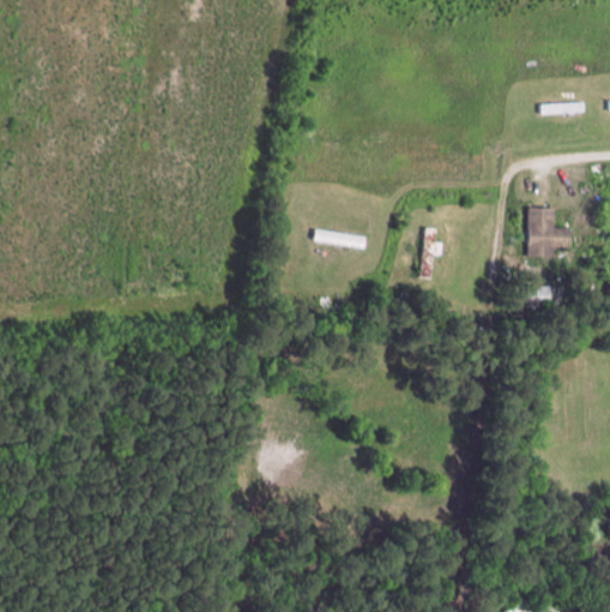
[(541,103),(541,113),(584,113),(584,103),(541,103)]
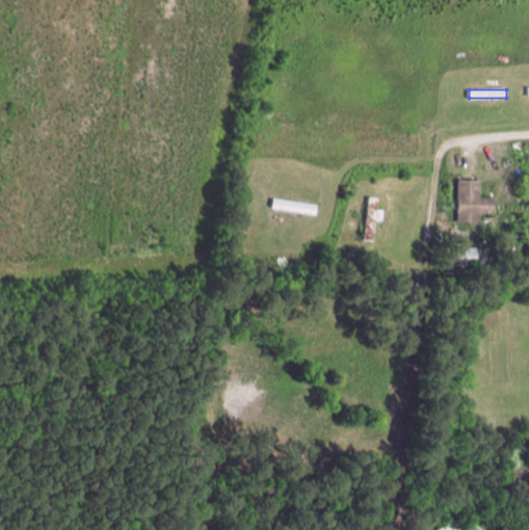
[(456,222),(479,223),(480,214),(494,214),(494,197),(480,197),(481,180),(457,180),(456,222)]
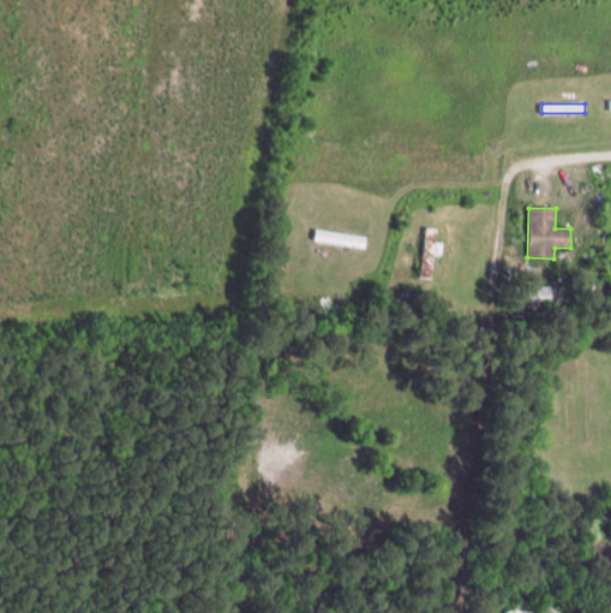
[(315,239),(365,250),(366,239),(317,228),(315,239)]
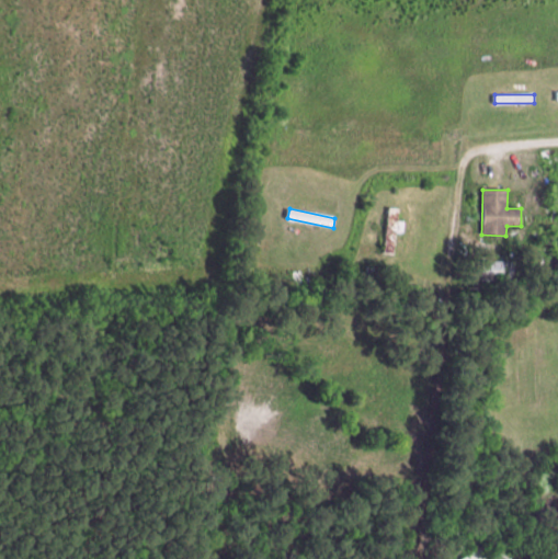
[(399,208),(387,208),(387,253),(399,253),(399,208)]
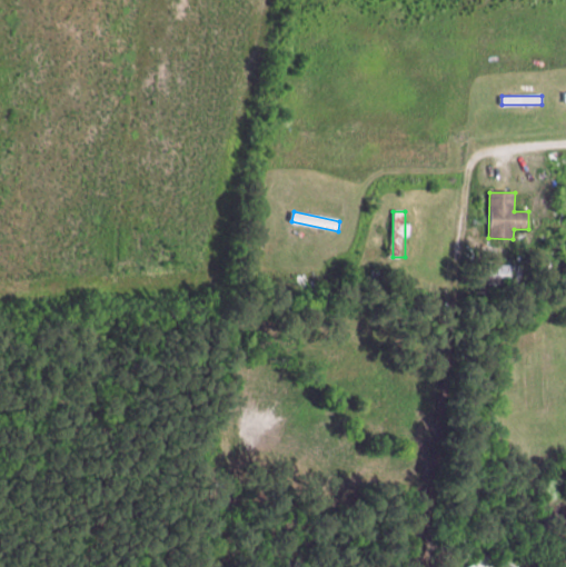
[(487,286),(512,286),(512,265),(487,265),(487,286)]
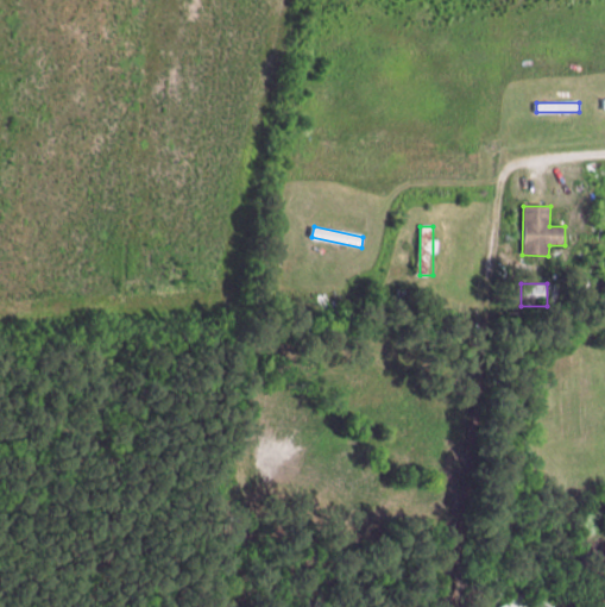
All buildings are outlined.
